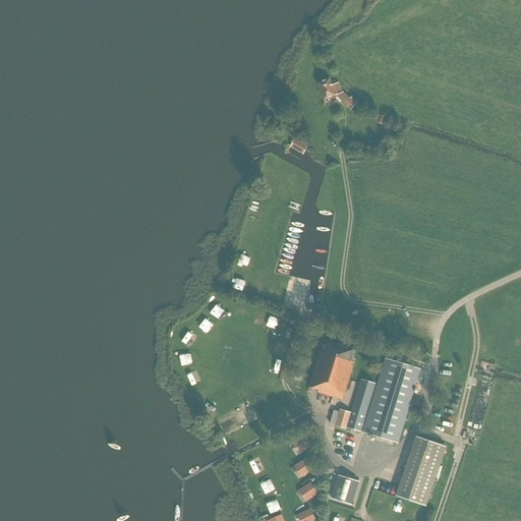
[(336,96),(351,110),(355,105),(343,93),(339,82),(333,85),(330,78),(317,83),(324,101),(336,96)]
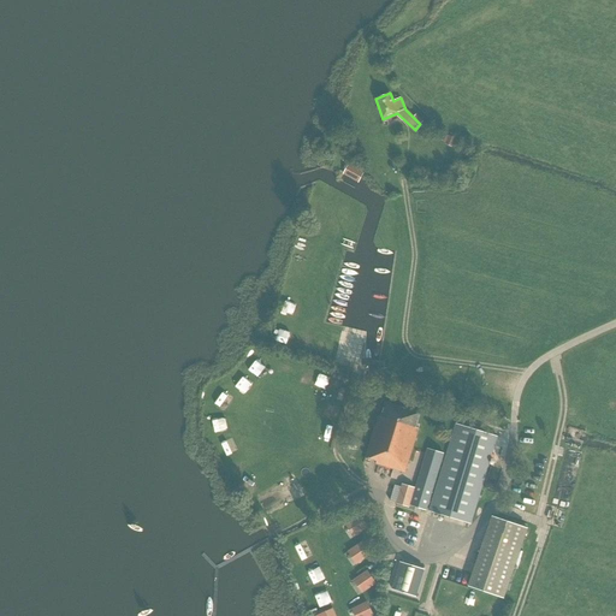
[(456,138),(449,136),(446,135),(443,142),(445,143),(445,144),(451,148),(452,146),(455,147),(458,141),(456,140),(456,138)]
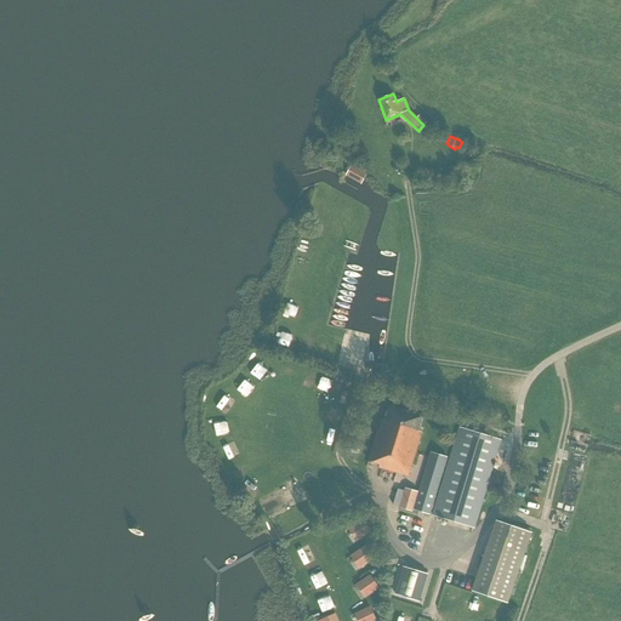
[(366,175),(351,166),(346,176),(362,184),(366,175)]
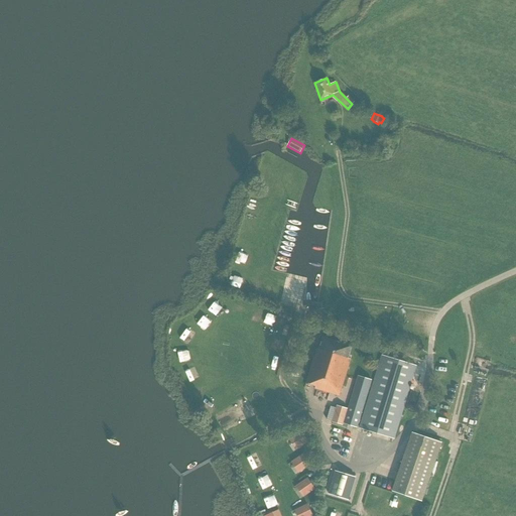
[(351,359),(349,358),(352,346),(323,338),(319,350),(316,349),(306,384),(313,386),(315,386),(314,389),(340,396),(351,359)]
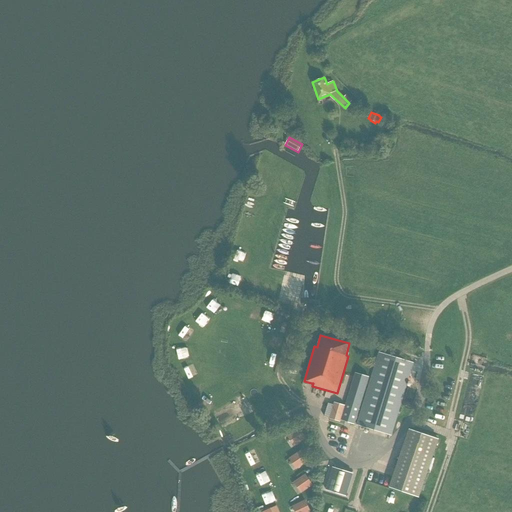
[(357,425),(391,436),(413,363),(379,353),(357,425)]
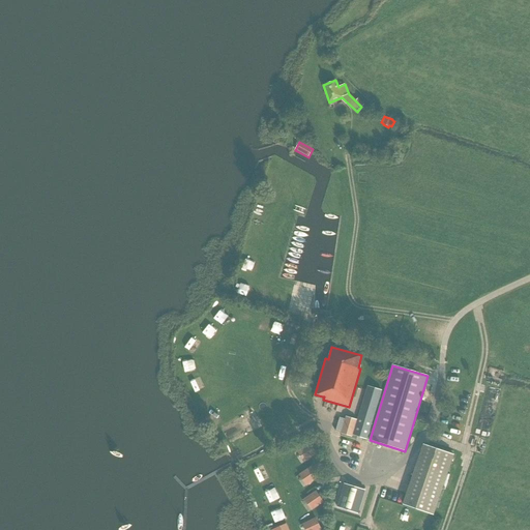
[(189,380),(196,391),(206,386),(201,375),(189,380)]
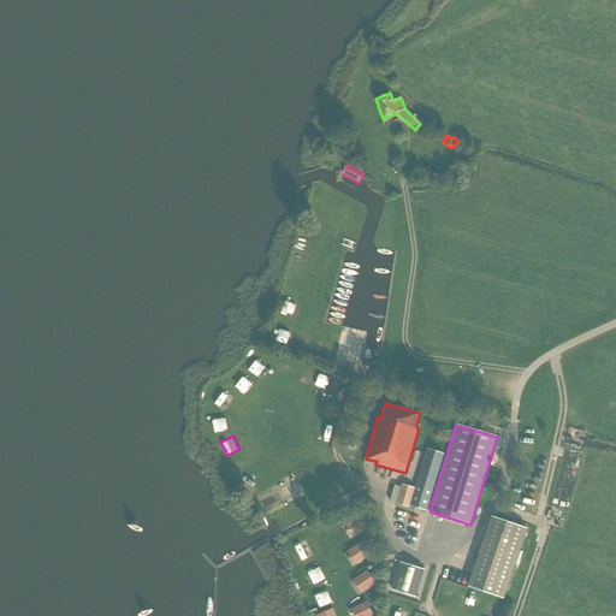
[(414,491),(409,505),(427,511),(444,454),(427,449),(414,491)]
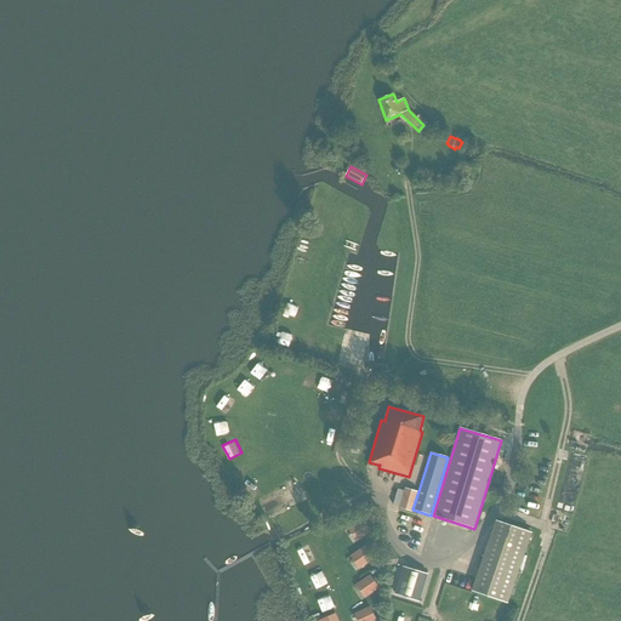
[(412,510),(417,495),(404,490),(398,511),(411,514),(412,510)]
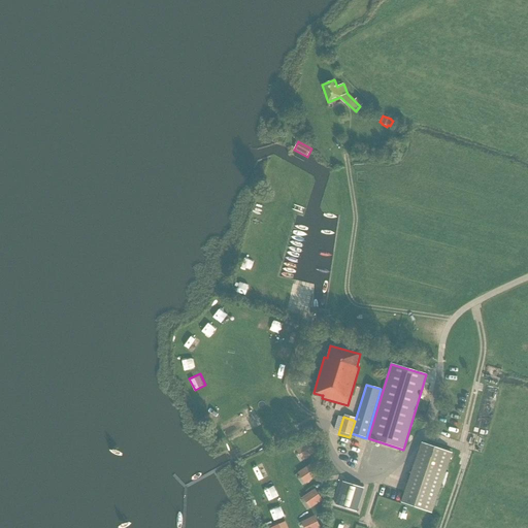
[(422,443),(402,503),(432,514),(452,454),(422,443)]
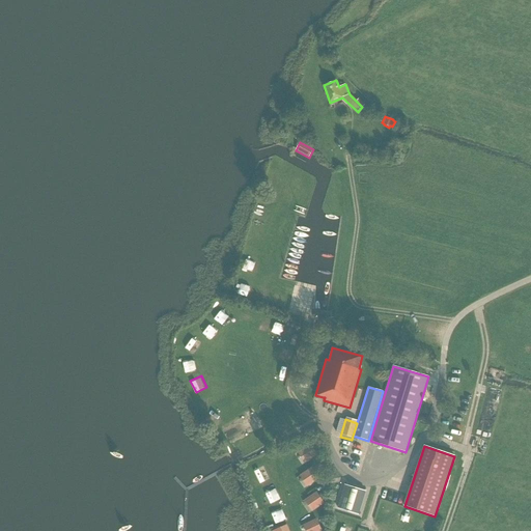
[(308,449),(294,457),(300,468),(314,458),(308,449)]
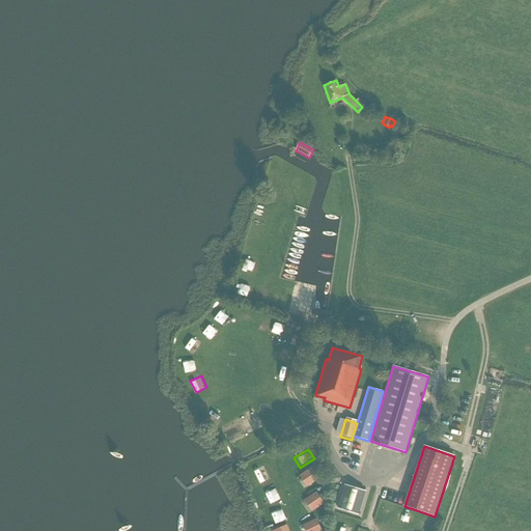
[(263,483),(270,480),(261,466),(255,469),(263,483)]
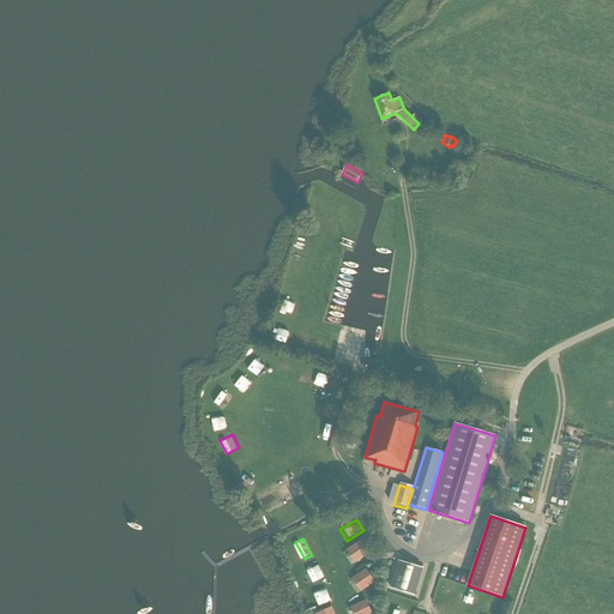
[(371,554),(362,540),(345,552),(355,565),(371,554)]
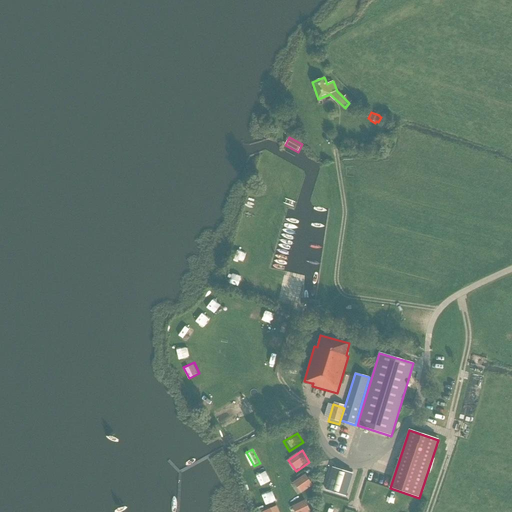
[(325,490),(346,496),(353,473),(332,467),(325,490)]
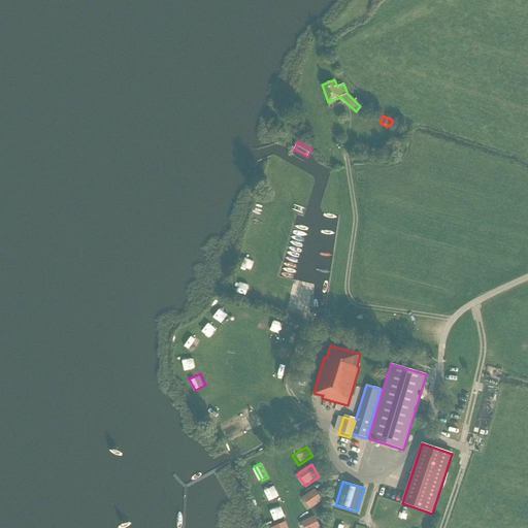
[(322,503),(314,492),(301,500),(308,512),(322,503)]
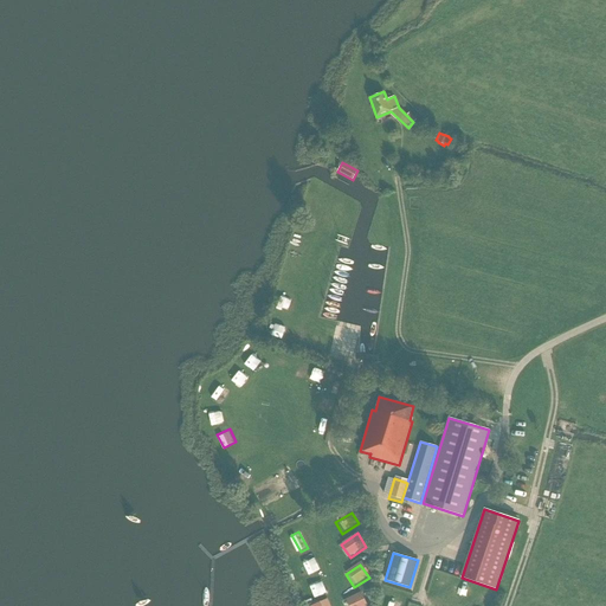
[(313,599),(327,594),(323,585),(310,591),(313,599)]
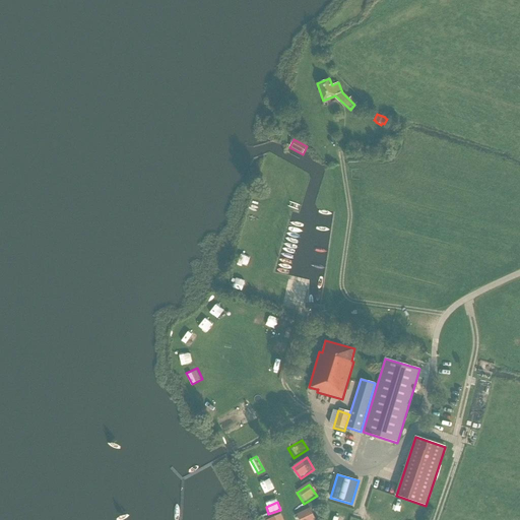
[(313,519),(310,510),(296,516),(298,519),(313,519)]
